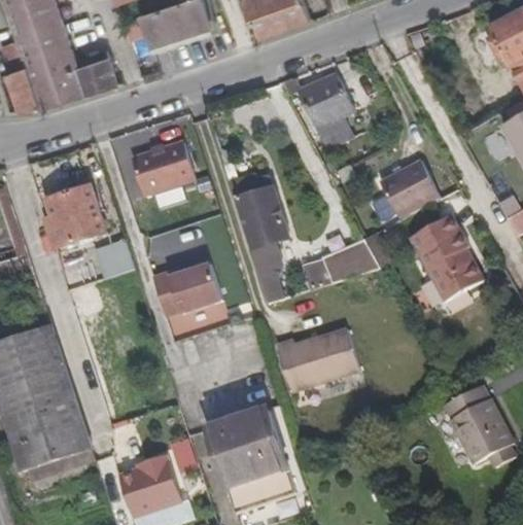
[(105,54),(77,64),(55,0),(6,0),(21,40),(43,106),(109,85),(115,83),(105,54)]
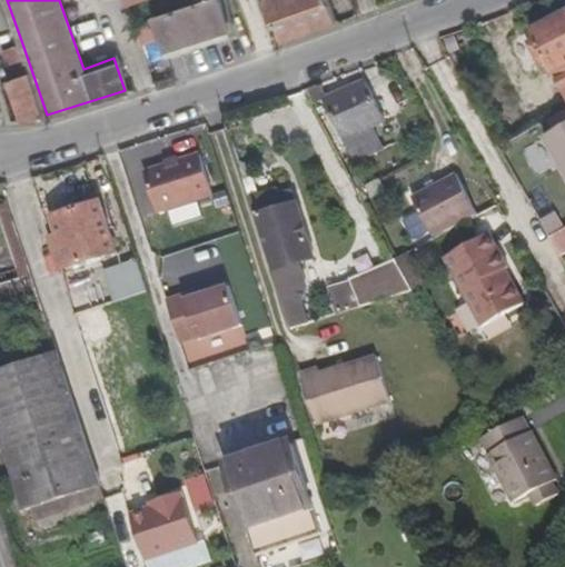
[(161,50),(226,30),(216,0),(205,0),(151,17),(154,21),(161,50)]
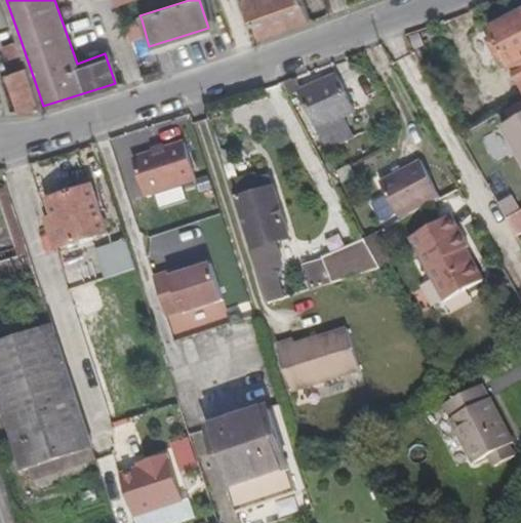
[(306,19),(298,0),(239,0),(253,38),(270,33),(306,19)]
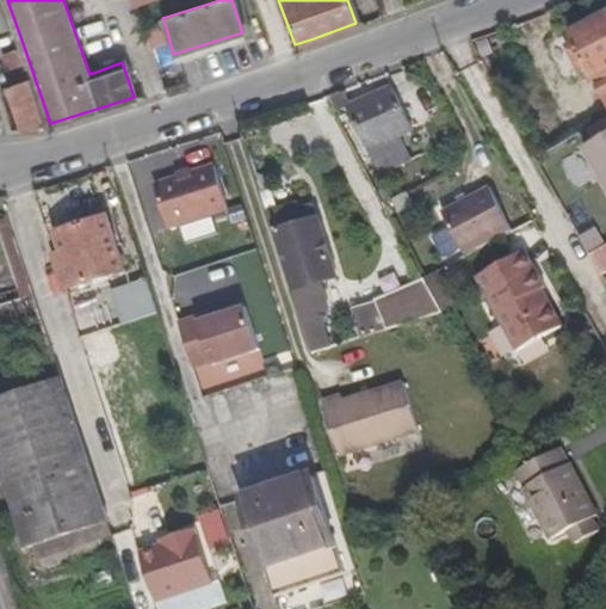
[(581,68),(586,65),(605,97),(605,12),(568,32),(574,43),(568,47),(581,68)]
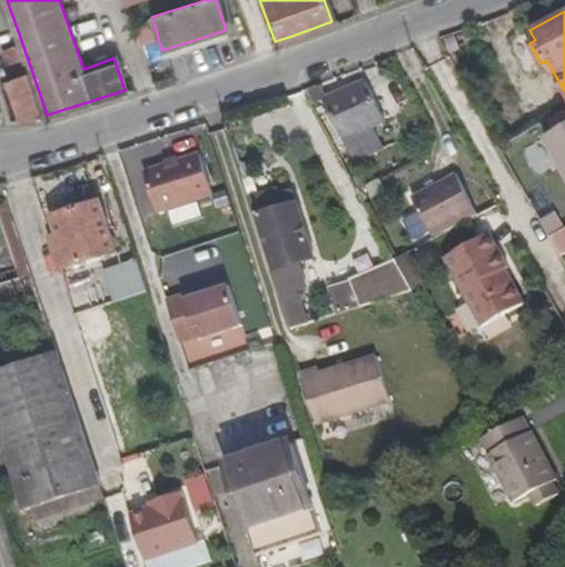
[(28,118),(47,115),(22,43),(5,50),(13,77),(9,78),(23,119),(28,118)]
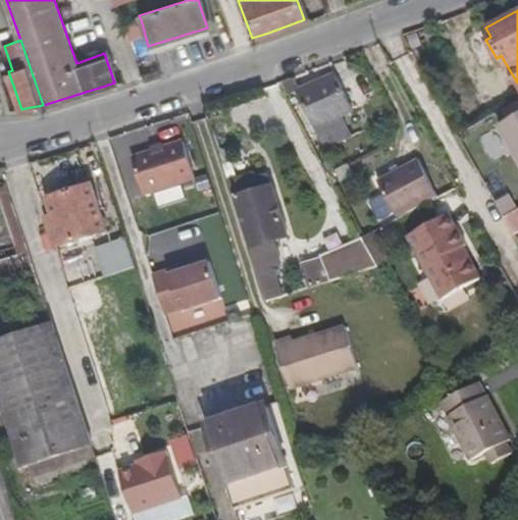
[(351,108),(331,72),(298,88),(294,90),(324,147),(350,133),(340,114),(351,108)]
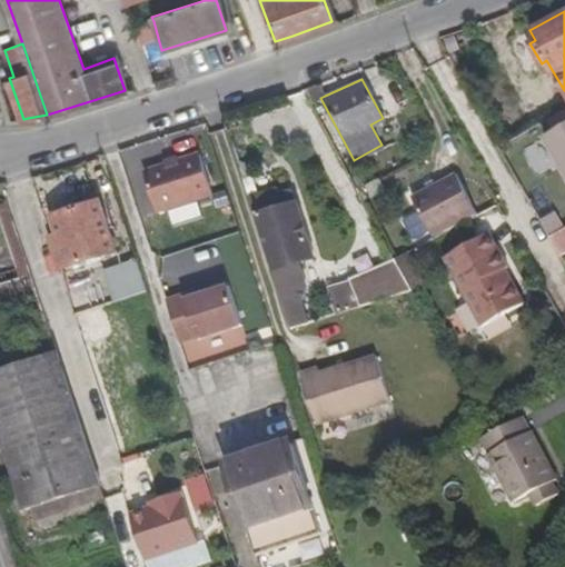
[(317,82),(301,88),(309,103),(320,98),(325,96),(317,82)]
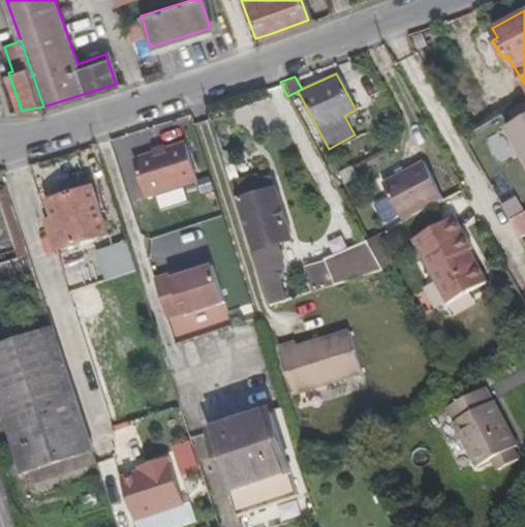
[(524,163),(524,112),(503,125),(524,163)]
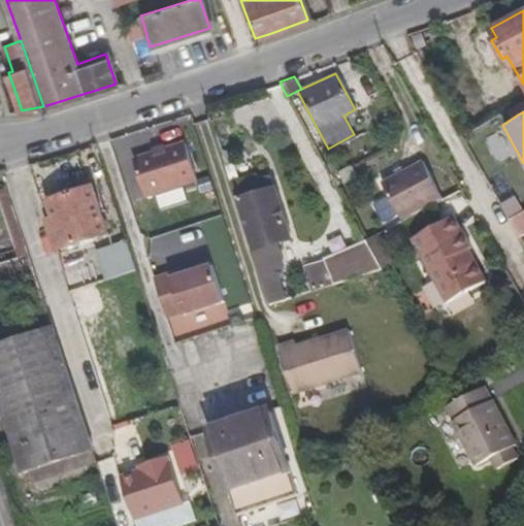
[(185,140),(133,157),(144,195),(196,178),(185,140)]
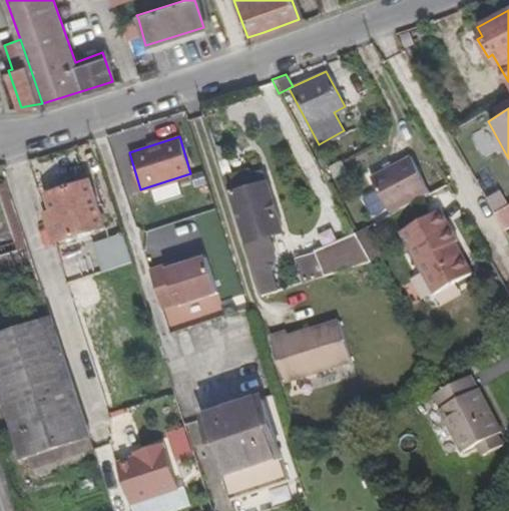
[(412,158),(372,178),(390,215),(430,194),(412,158)]
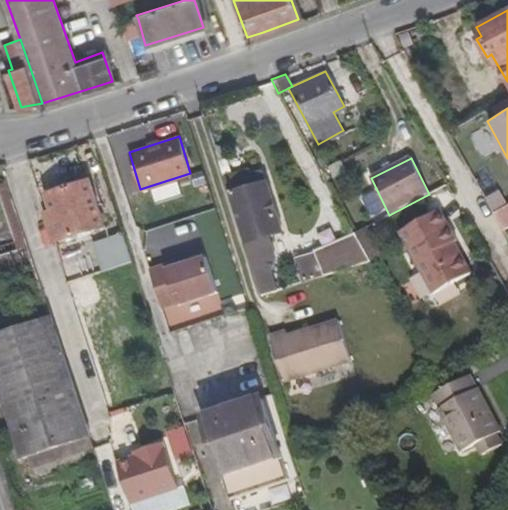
[(249,184),(246,174),(245,169),(223,176),(260,296),(275,291),(269,272),(272,257),(266,235),(280,230),(264,179),(261,180),(249,184)]
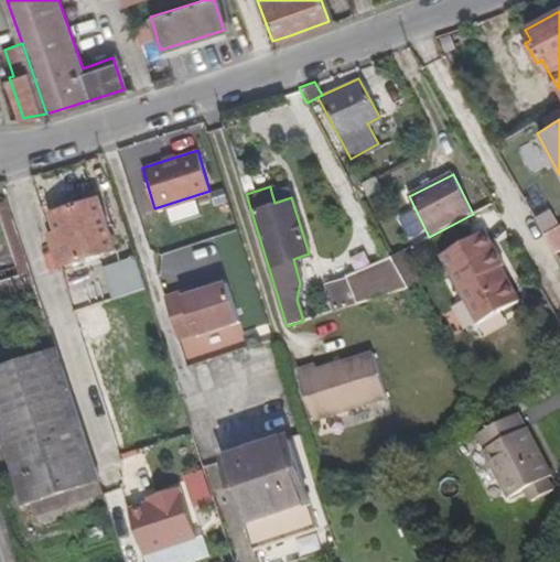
[(288,198),(284,188),(271,192),(275,203),(288,198)]
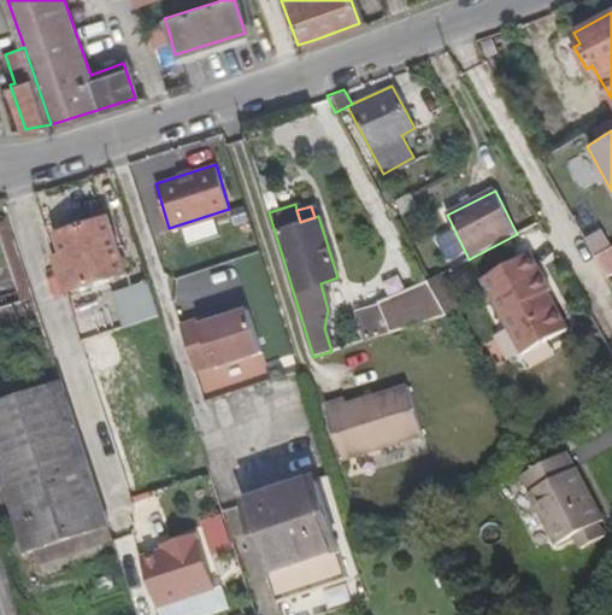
[(62,253),(54,256),(64,288),(124,270),(105,216),(56,232),(62,253)]
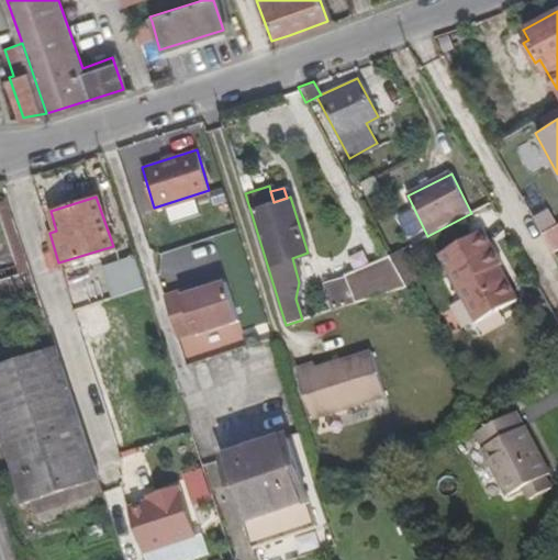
[(404,234),(420,228),(411,206),(395,213),(404,234)]
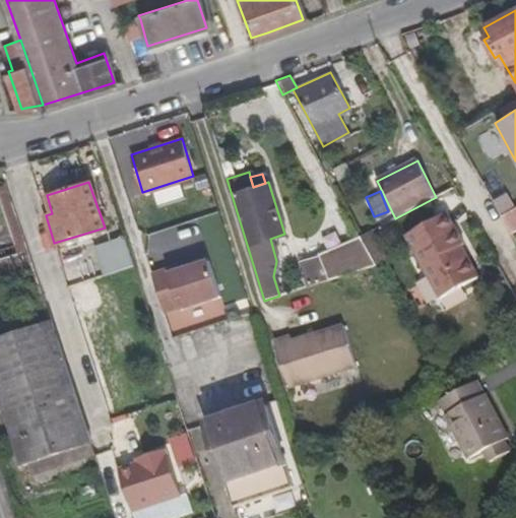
[(508,233),(515,228),(515,203),(498,215),(508,233)]
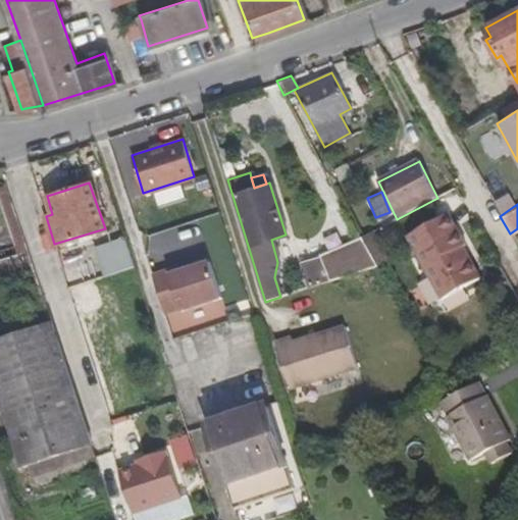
[(407,237),(439,300),(478,280),(461,249),(464,247),(448,215),(407,237)]
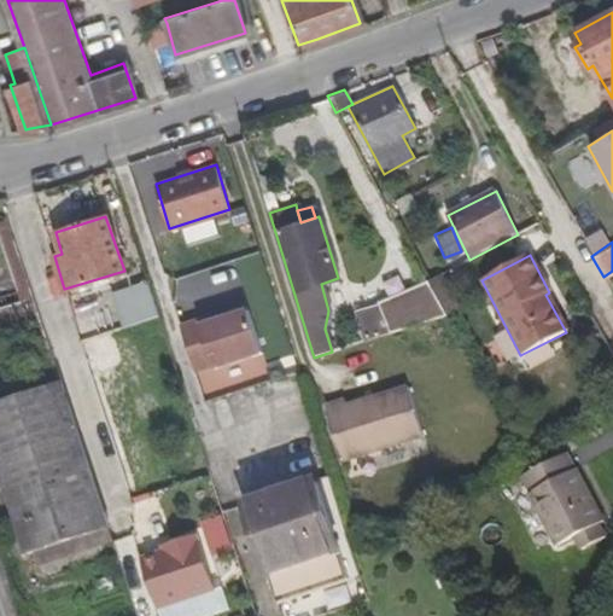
[(187,314),(219,302),(205,267),(174,278),(187,314)]
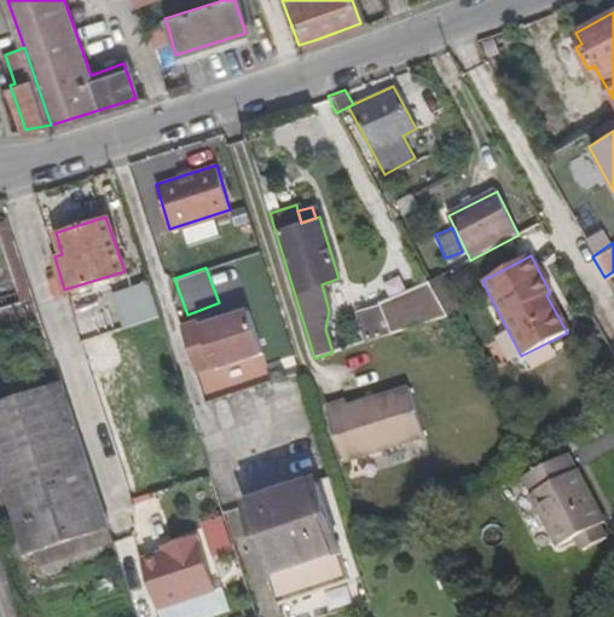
[(148,280),(111,290),(122,326),(158,313),(148,280)]
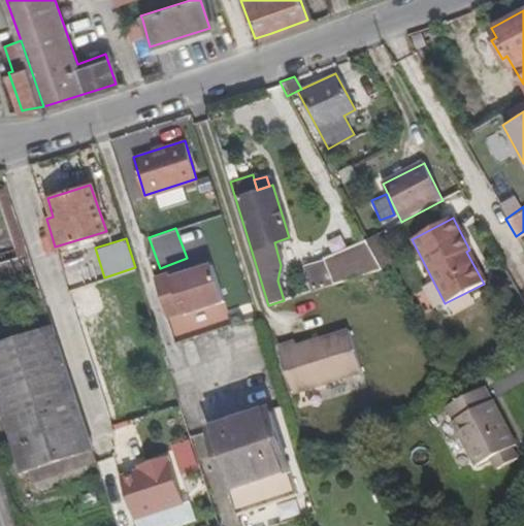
[(366,243),(325,259),(333,285),(381,269),(366,243)]
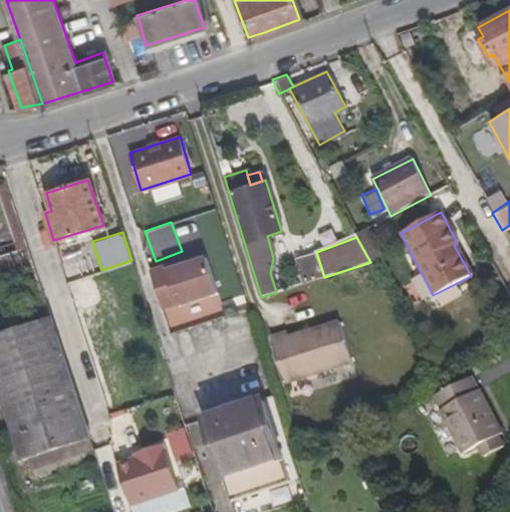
[(25,245),(0,254),(0,277),(17,326),(0,332),(0,392),(22,461),(89,438),(25,245)]
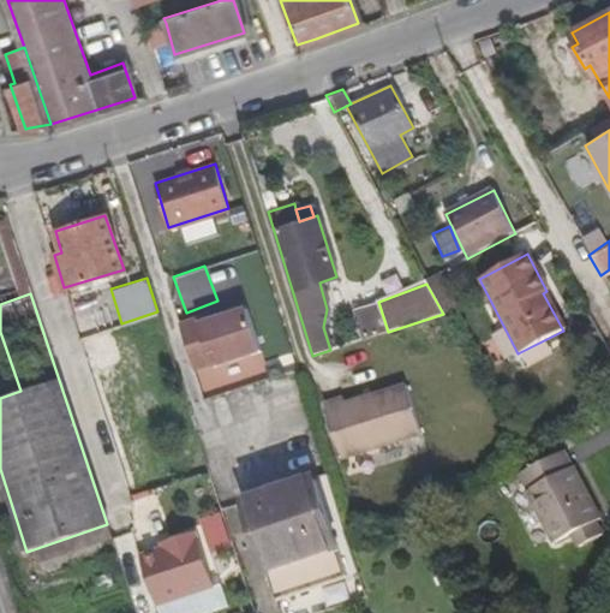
[(197,319),(179,325),(193,370),(210,364),(211,367),(259,351),(246,308),(216,317),(199,323),(197,319)]
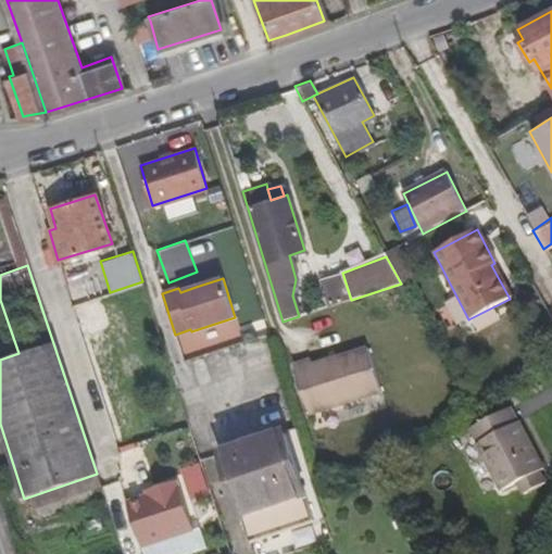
[(195,282),(178,288),(180,292),(196,287),(195,282)]
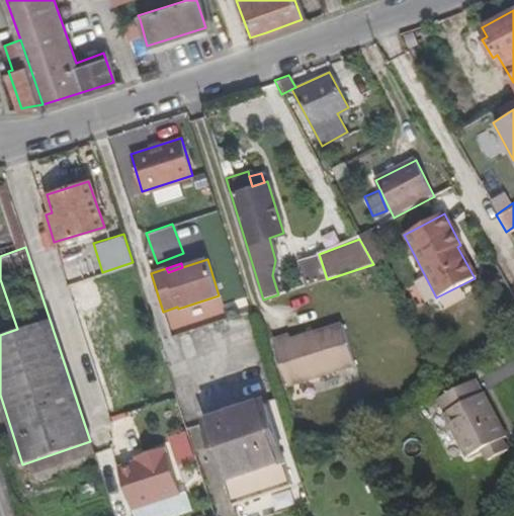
[(96,307),(81,312),(112,407),(127,403),(96,307)]
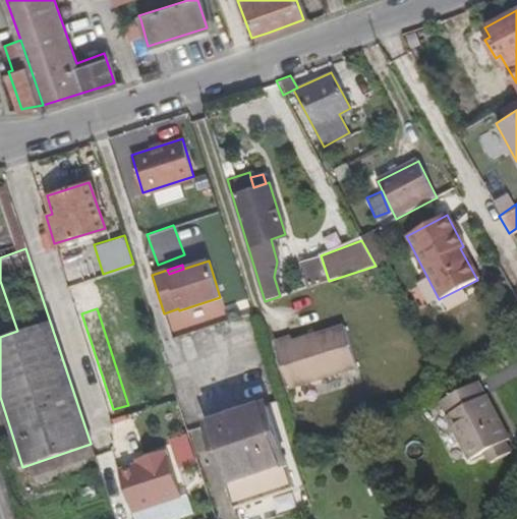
[(288,334),(273,339),(287,388),(356,367),(343,325),(290,340),(288,334)]
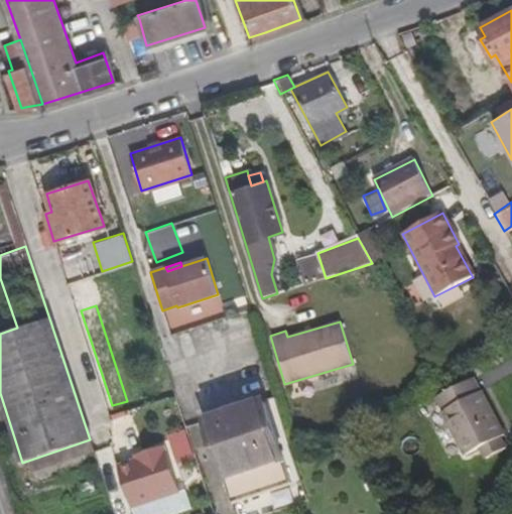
[(455,459),(468,452),(474,463),(505,445),(500,434),(504,431),(475,375),(424,401),(455,459)]
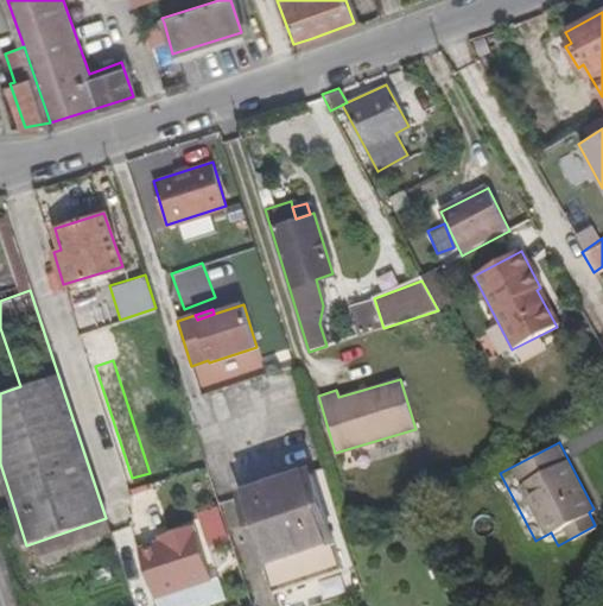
[(308,471),(239,491),(268,588),(337,568),(308,471)]
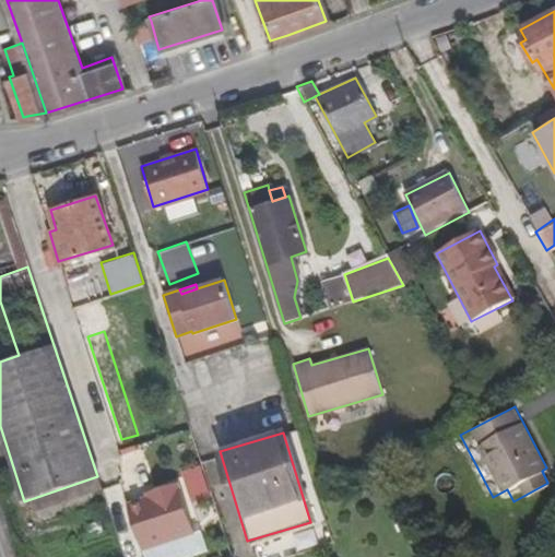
[(156,493),(157,496),(126,507),(141,552),(193,535),(178,485),(156,493)]
